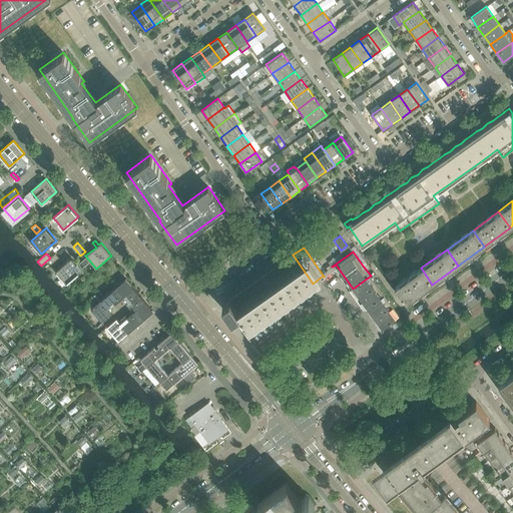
[(51,265),(59,258),(55,253),(47,261),(51,265)]
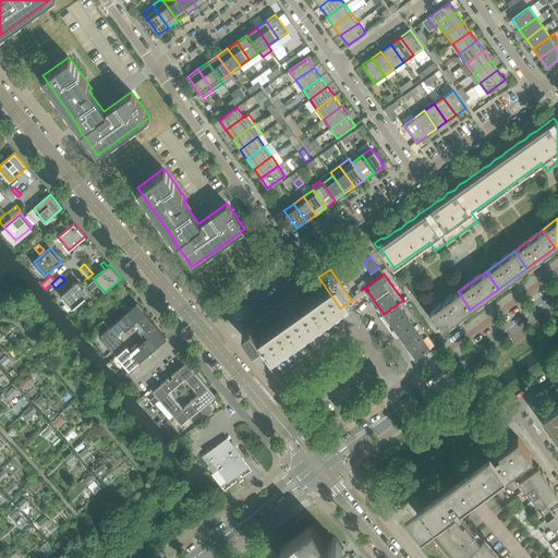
[(340,308),(318,277),(310,283),(331,314),(340,308)]
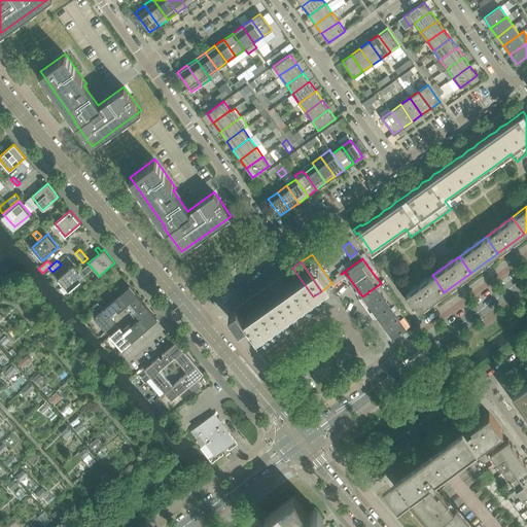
[(68,290),(84,277),(73,265),(57,279),(58,279),(68,290)]
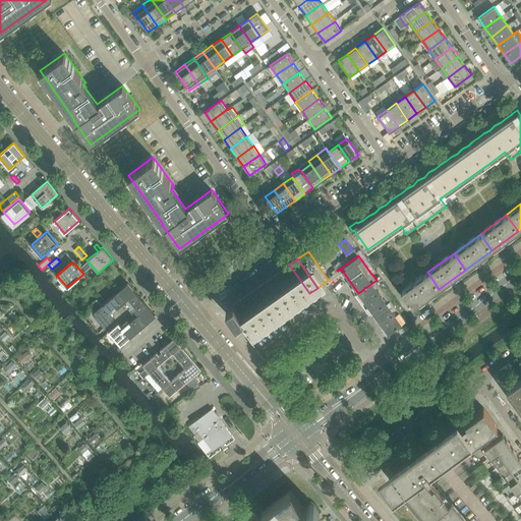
[(84,272),(91,268),(87,263),(80,268),(84,272)]
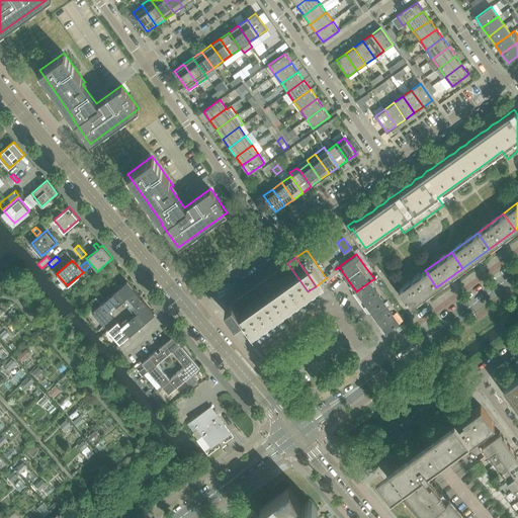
[(308,291),(287,263),(279,269),(299,297),(308,291)]
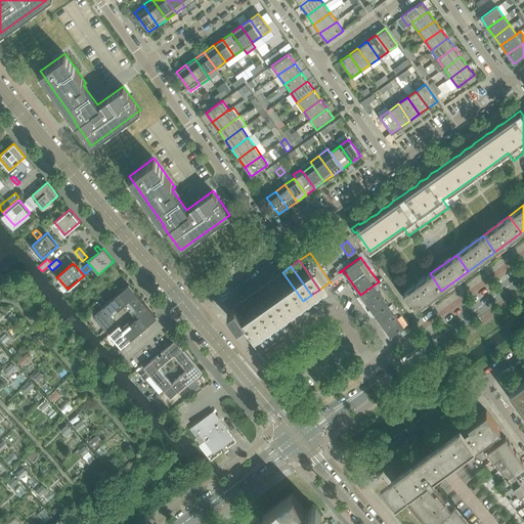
[(303,301),(282,272),(274,277),(295,307),(303,301)]
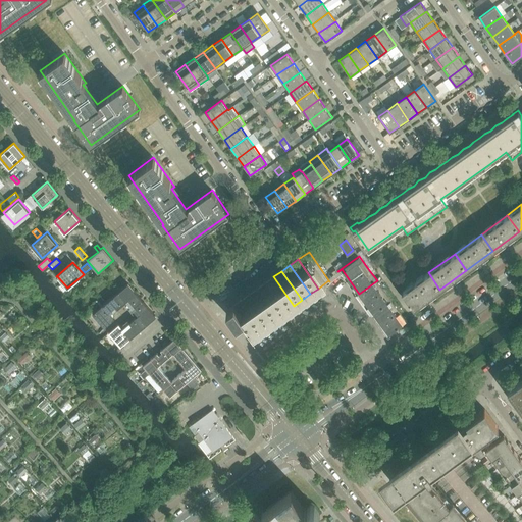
[(439,290),(428,272),(402,292),(414,308),(439,290)]
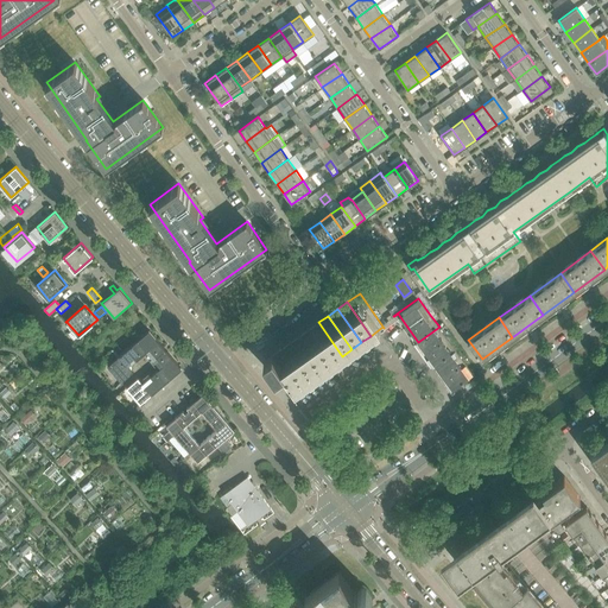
[(342,356),(318,322),(309,329),(333,362),(342,356)]
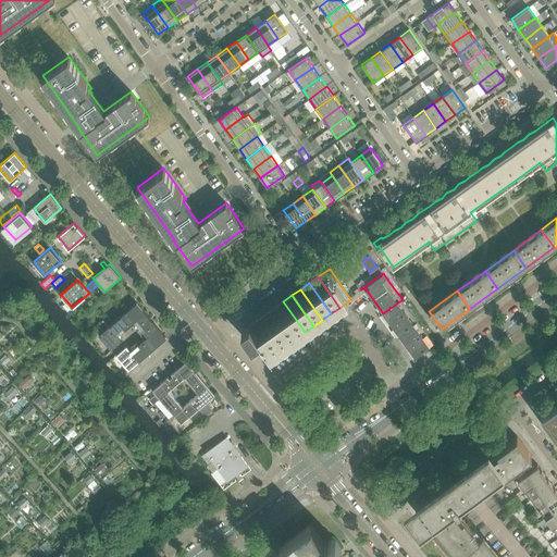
[(418,321),(408,307),(403,299),(383,313),(398,335),(418,321)]
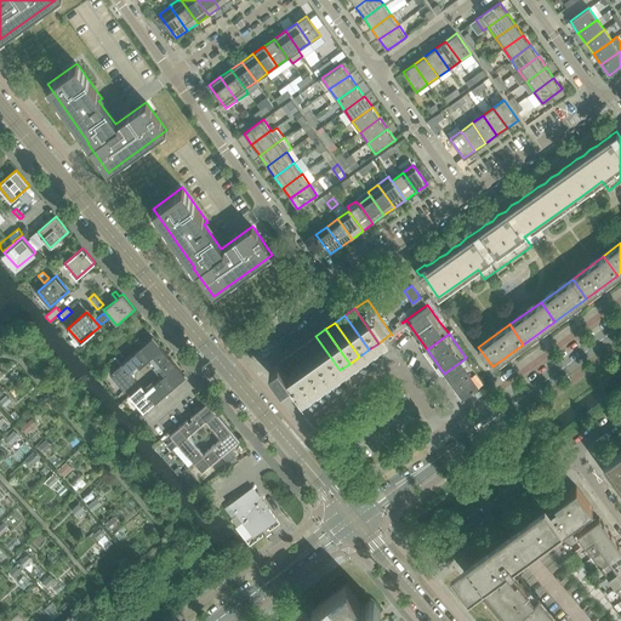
[(340,370),(315,336),(296,349),(322,383),(340,370)]
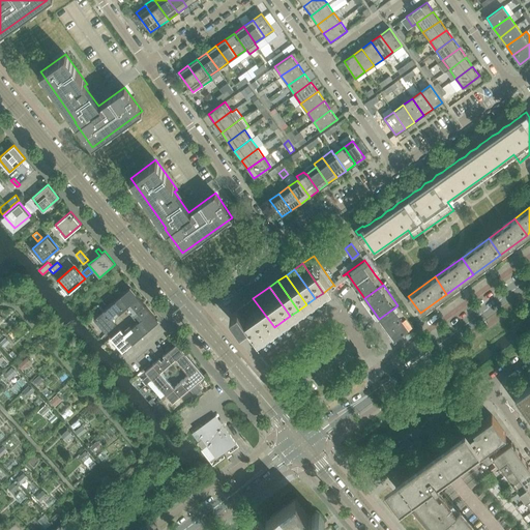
[(143,302),(129,288),(120,296),(128,306),(133,312),(143,302)]
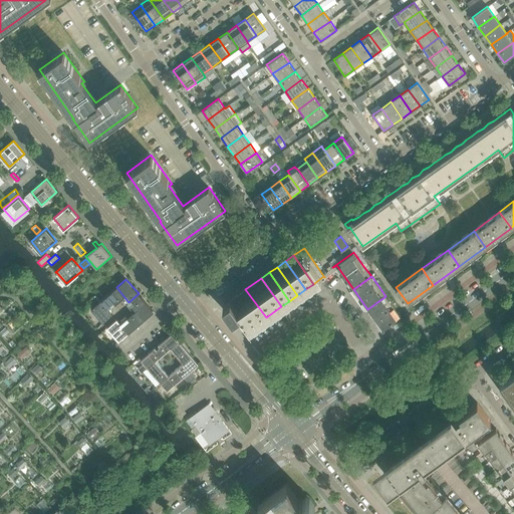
[(108,310),(124,297),(116,287),(100,300),(108,310)]
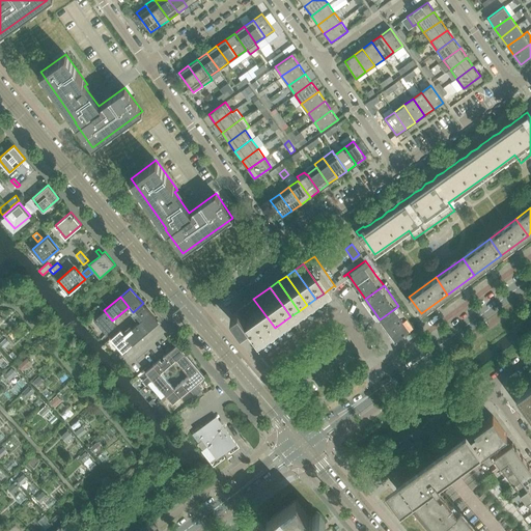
[(275,328),(253,299),(245,305),(266,334),(275,328)]
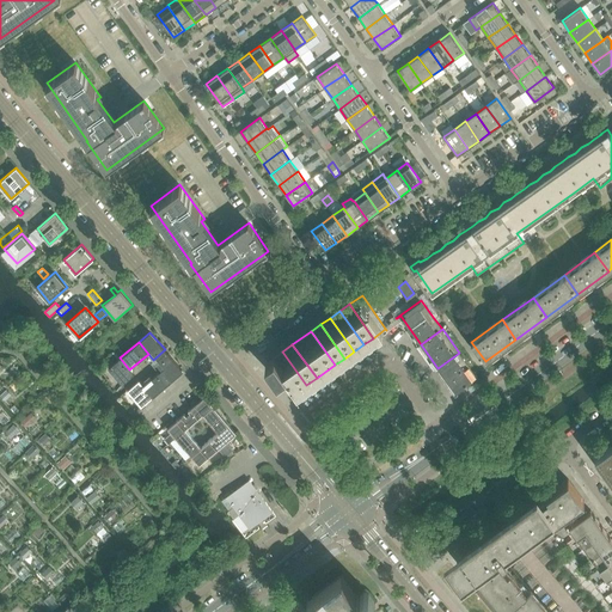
[(306,385),(282,352),(274,357),(265,363),(277,380),(286,375),(298,392),(306,385)]
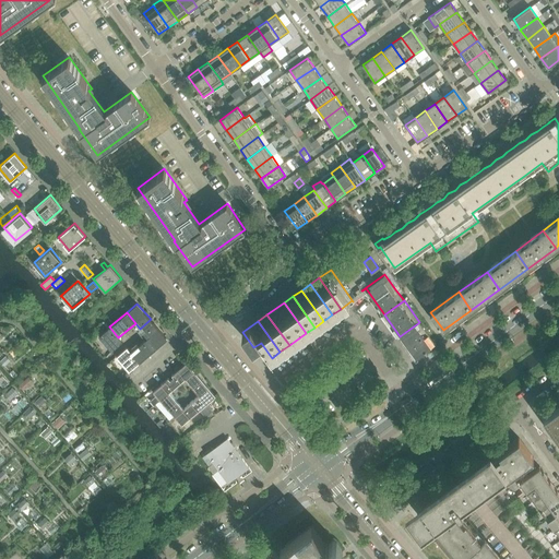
[(436,345),(429,336),(419,322),(400,336),(416,359),(436,345)]
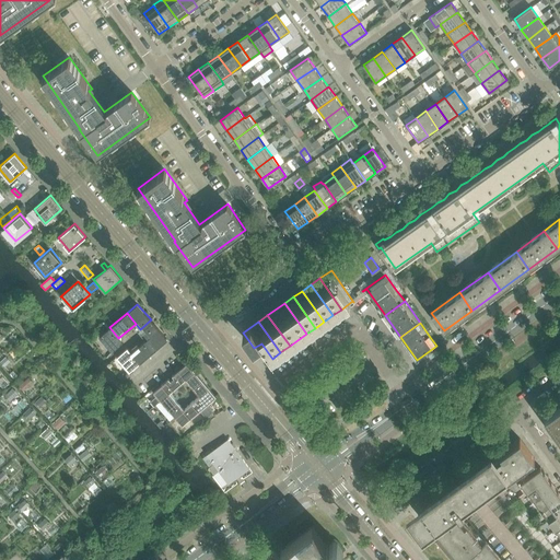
[(167,339),(154,324),(143,333),(148,338),(156,349),(167,339)]
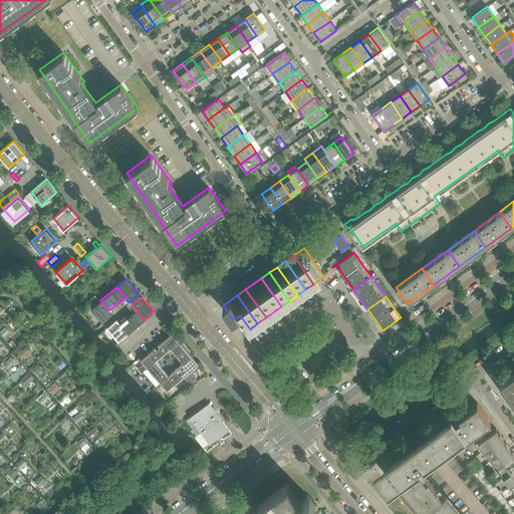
[(112,314),(108,310),(100,300),(90,309),(102,322),(112,314)]
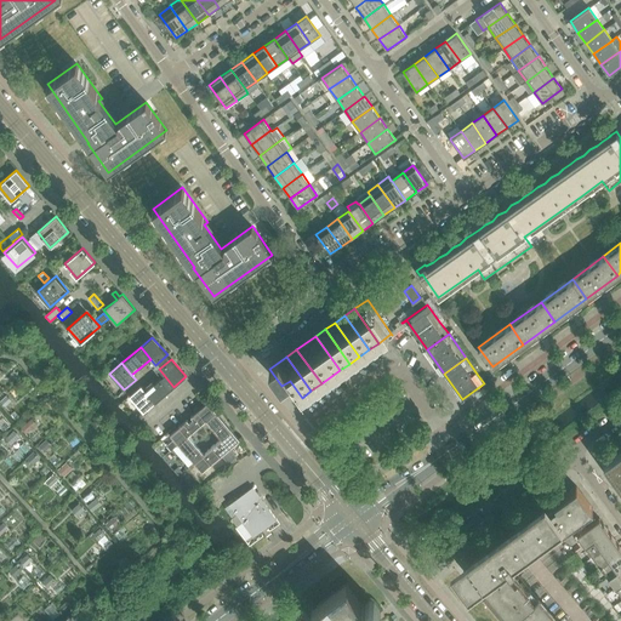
[(155,402),(174,387),(164,375),(146,391),(155,402)]
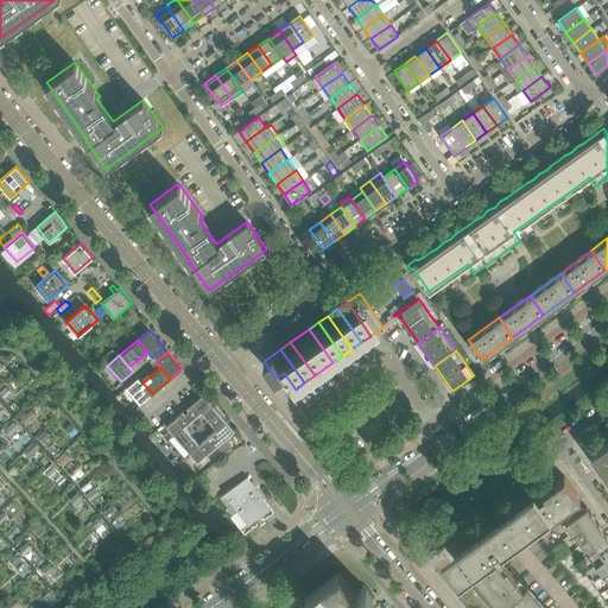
[(0,371),(0,387),(1,390),(10,380),(0,371)]
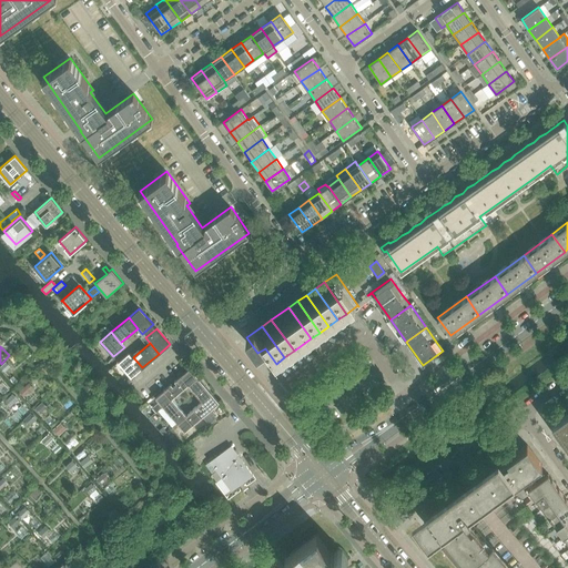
[(142,367),(133,357),(129,353),(118,362),(131,377),(142,367)]
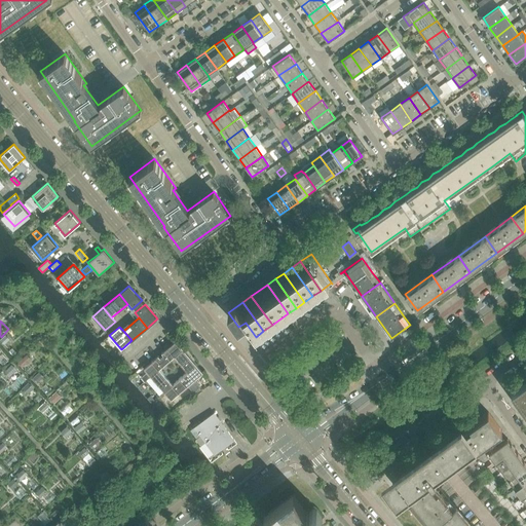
[(168,361),(175,355),(183,348),(176,340),(161,352),(168,361)]
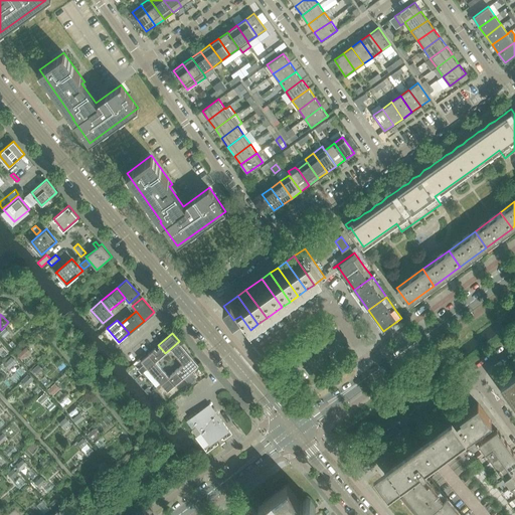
[(191,356),(179,341),(171,348),(184,362),(191,356)]
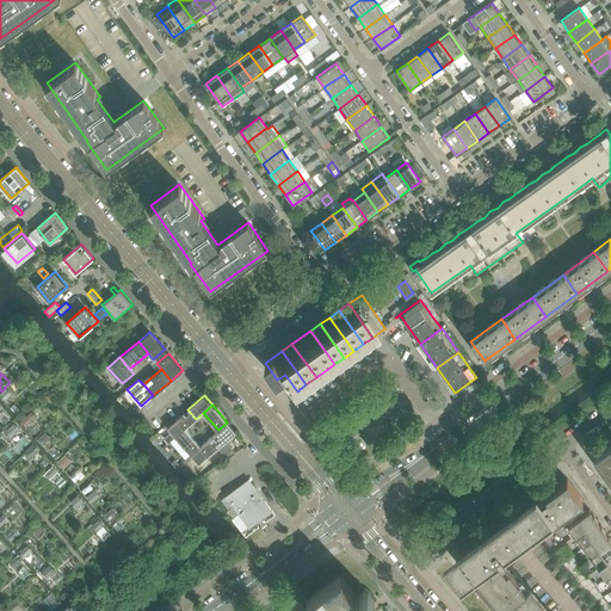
[(31,412),(22,420),(26,425),(36,418),(31,412)]
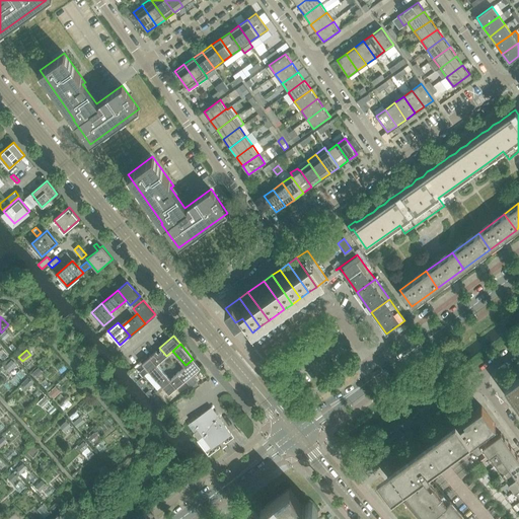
[(149,370),(156,364),(163,359),(156,351),(142,363),(145,366),(141,370),(144,374),(149,370)]
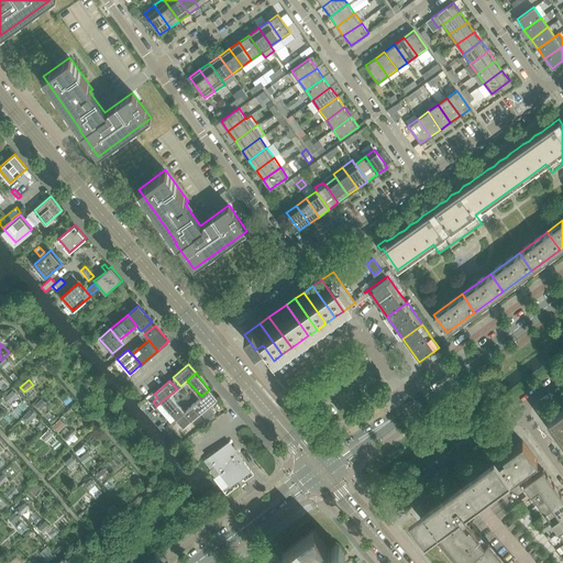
[(12,389),(4,398),(10,404),(18,396),(12,389)]
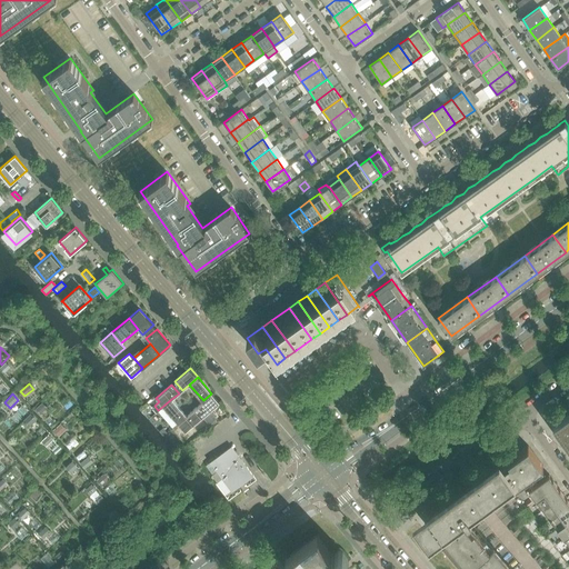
[(202,417),(219,402),(211,393),(203,400),(195,408),(202,417)]
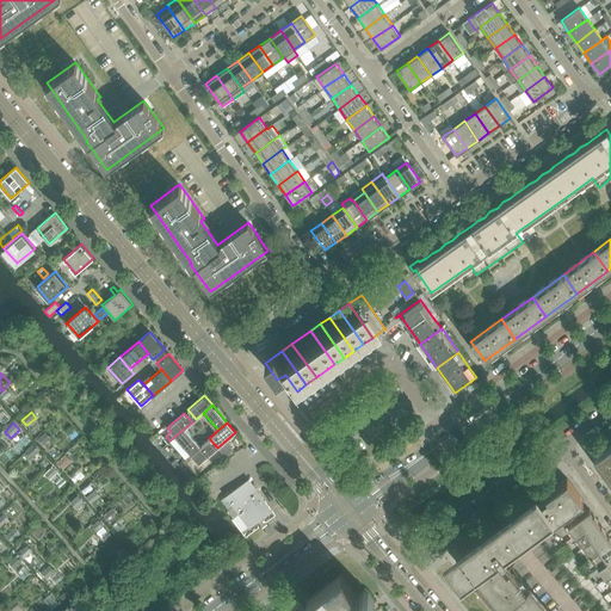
[(198,446),(184,429),(176,436),(190,454),(198,446)]
